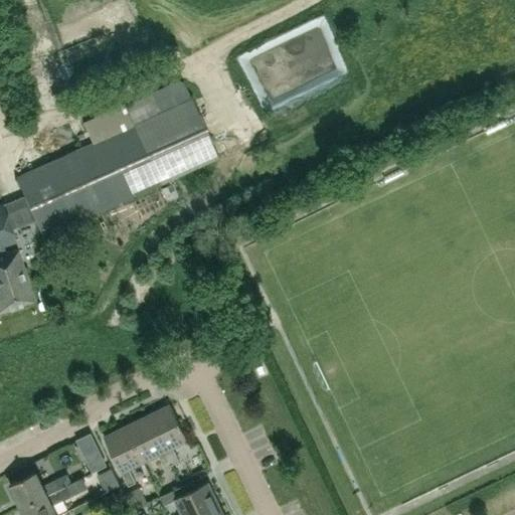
[(350,74),(318,91),(324,103),(356,87),(350,74)]
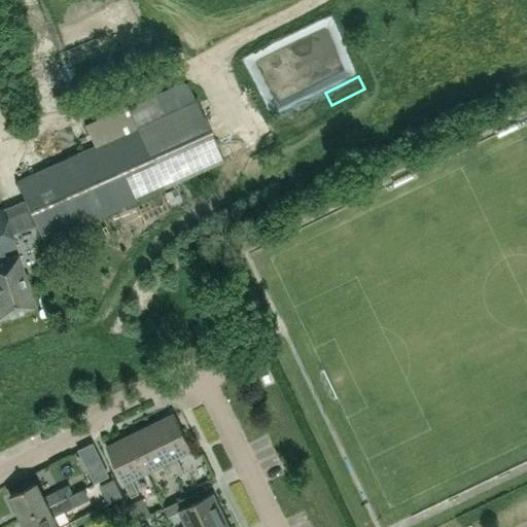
[(24,200),(2,209),(10,235),(35,224),(42,241),(163,187),(222,162),(187,82),(125,109),(134,129),(15,181),(24,200)]
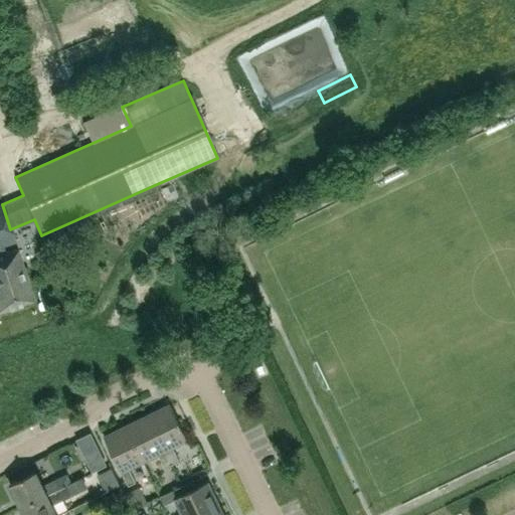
[(0,311),(33,300),(17,249),(4,253),(1,245),(14,241),(10,229),(2,204),(0,204),(0,311)]
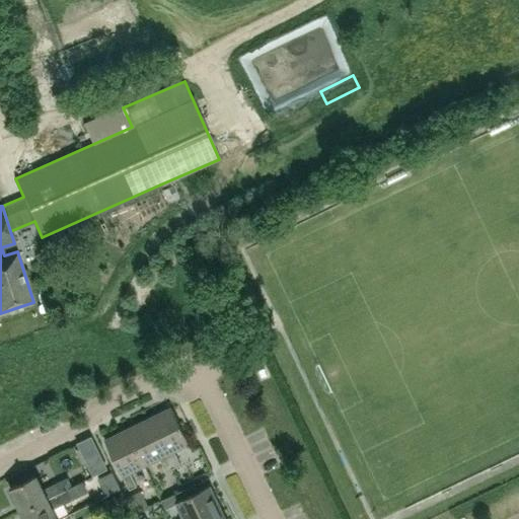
[(148,419),(172,468),(180,464),(173,451),(189,444),(170,408),(148,419)]
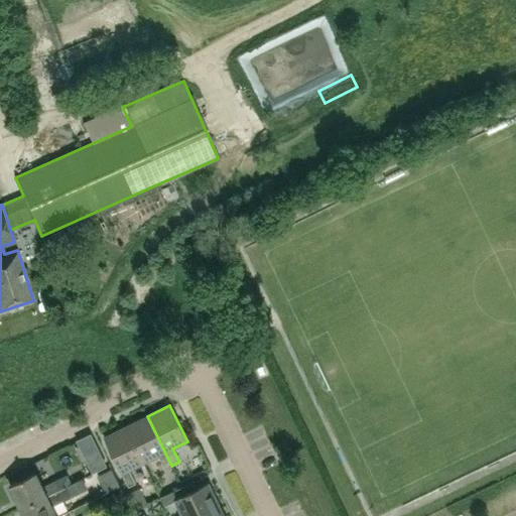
[(147,416),(126,426),(143,463),(158,456),(164,469),(171,466),(147,416)]
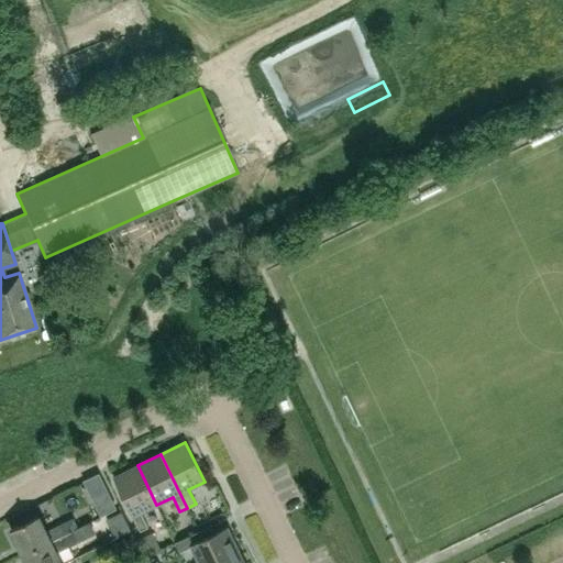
[(106,462),(91,468),(110,511),(124,505),(106,462)]
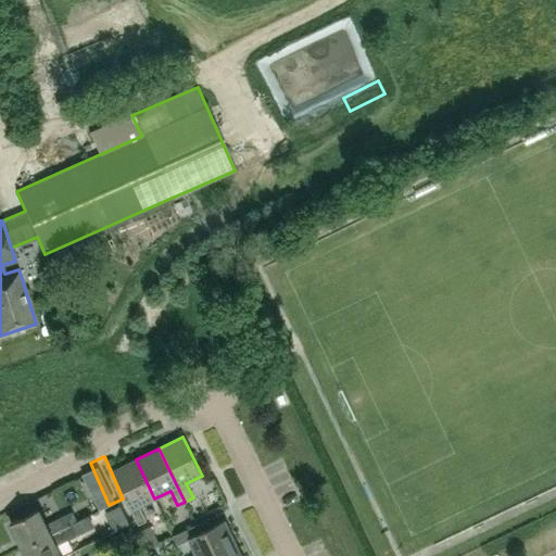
[(154,498),(136,459),(112,471),(130,510),(138,525),(146,520),(139,506),(154,498)]
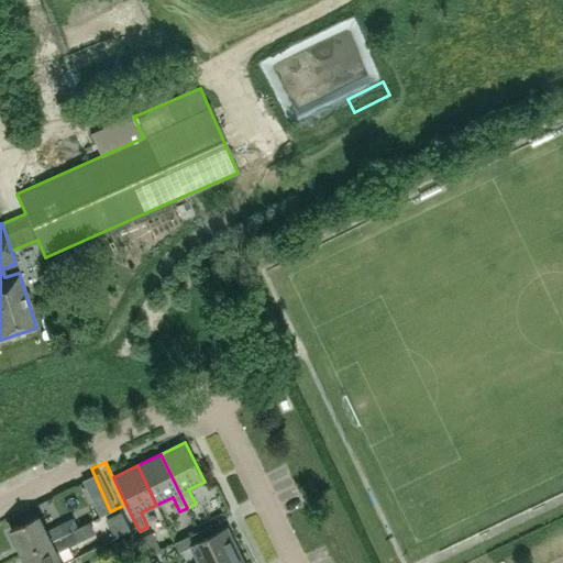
[(75,517),(46,531),(39,516),(10,530),(22,554),(79,526),(75,517)]
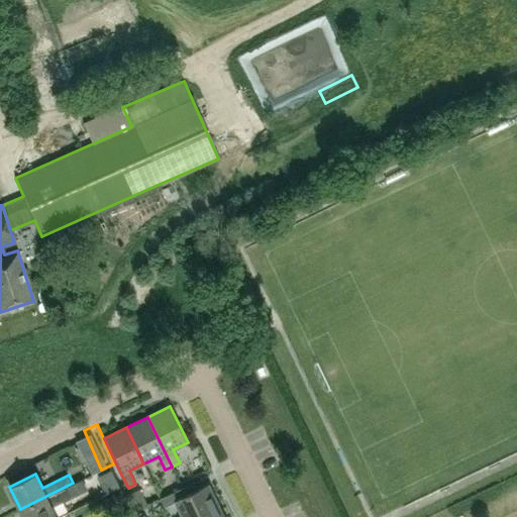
[(79,480),(73,483),(20,509),(24,516),(57,516),(52,507),(72,497),(71,494),(83,488),(79,480)]
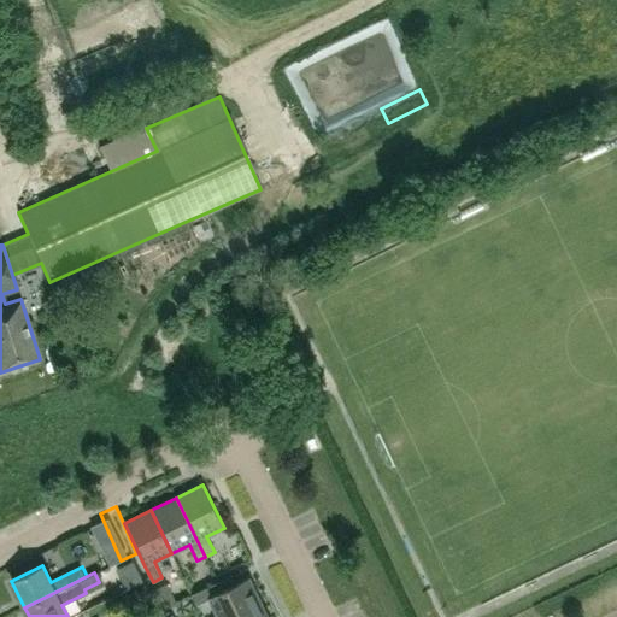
[(217,616),(230,616),(260,603),(248,577),(221,592),(216,583),(192,594),(197,605),(209,599),(217,616)]
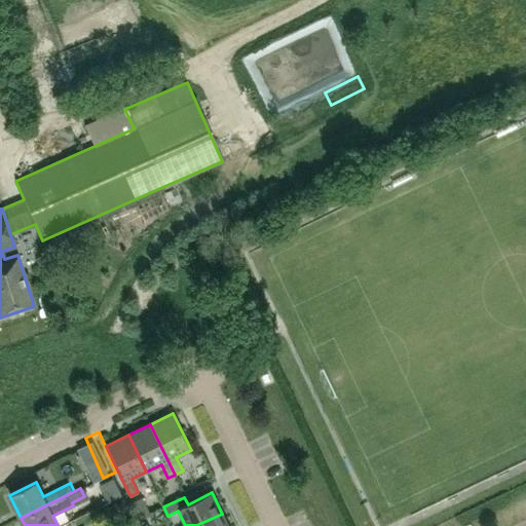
[(130,514),(126,504),(122,496),(104,505),(112,522),(130,514)]
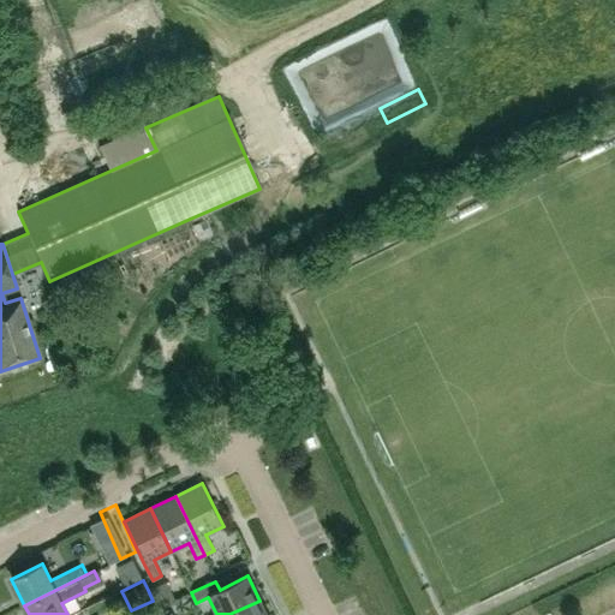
[(166,581),(148,590),(153,601),(156,608),(174,599),(166,581)]
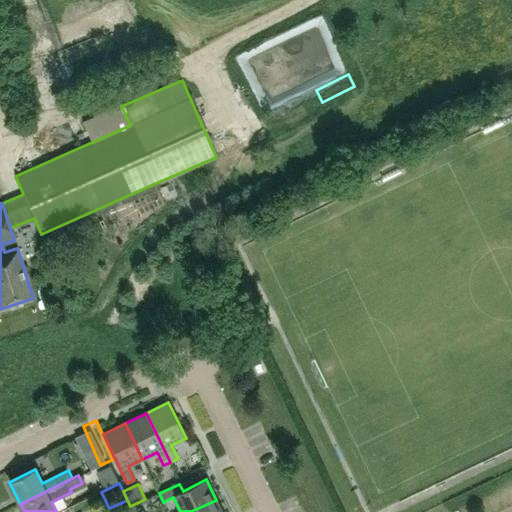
[(222,511),(216,500),(191,511),(222,511)]
